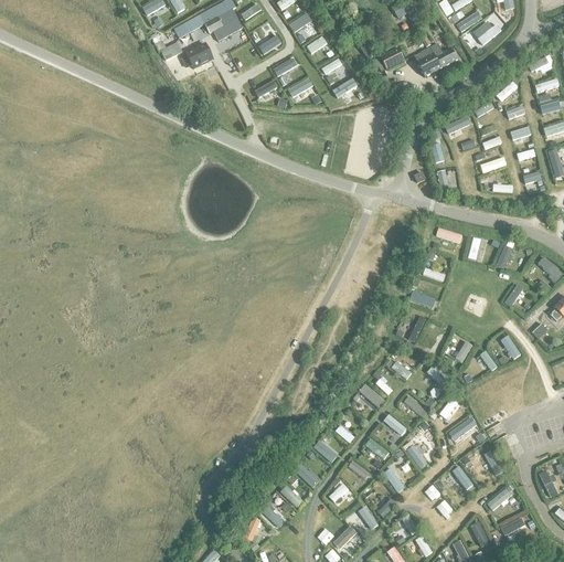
[(153,0),(142,7),(148,14),(165,4),(161,0),(153,0)]
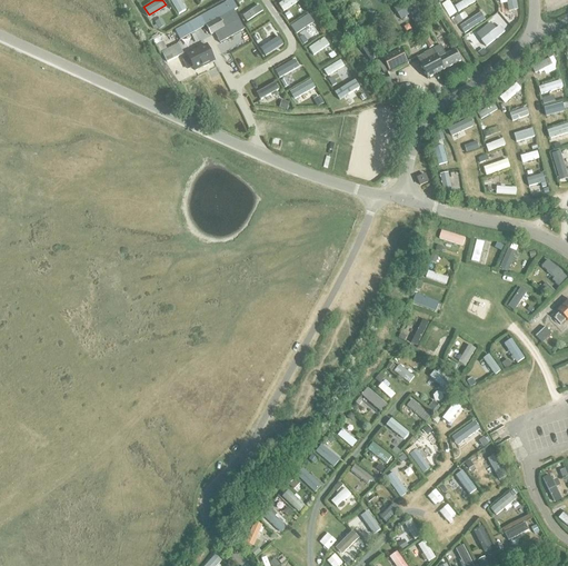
[(170,0),(178,12),(186,8),(181,0),(170,0)]
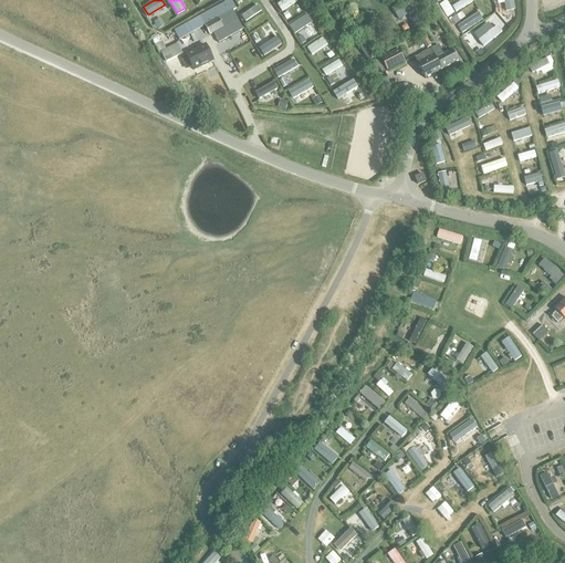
[(280,0),(276,2),(281,9),(294,0),(280,0)]
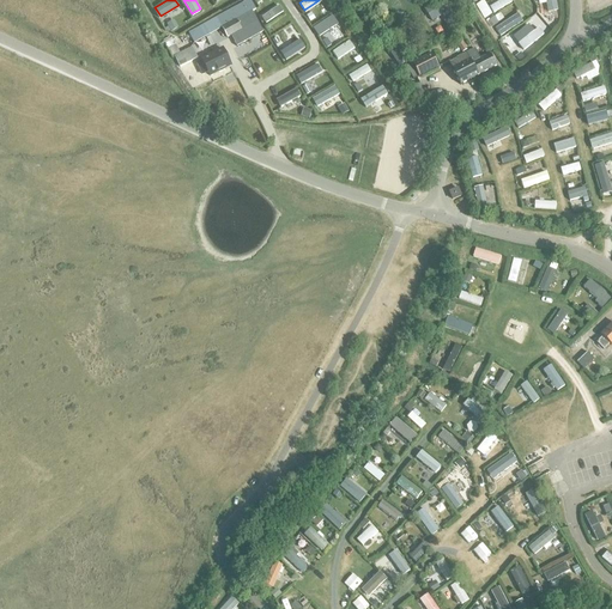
[(436,0),(425,7),(432,18),(448,8),(443,0),(436,0)]
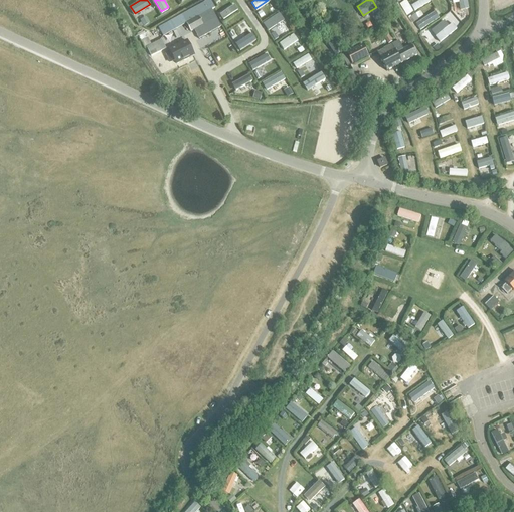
[(417,0),(411,4),(414,9),(431,0),(417,0)]
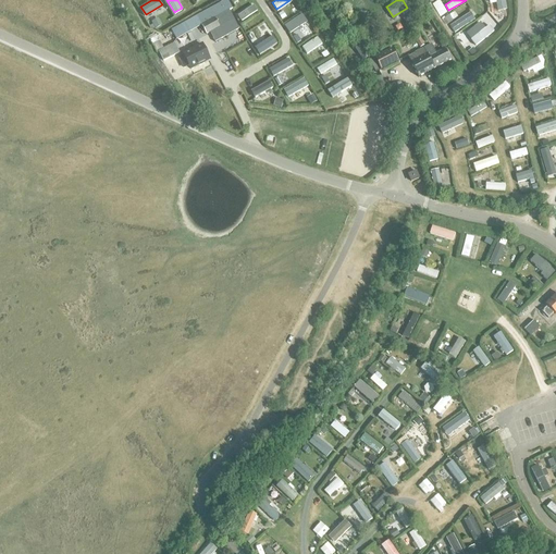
[(504,11),(502,0),(490,0),(492,7),(495,5),(497,13),(504,11)]
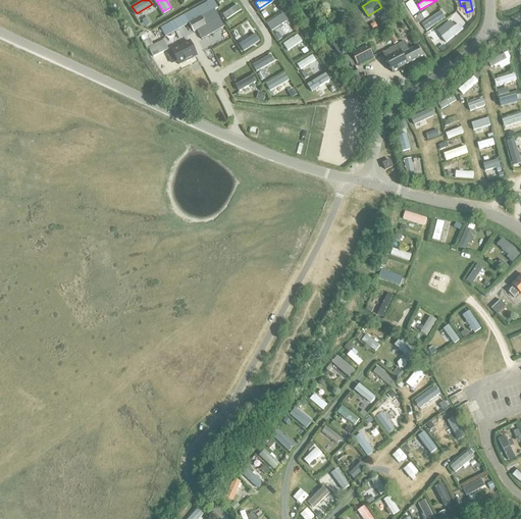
[(238,3),(222,13),(225,18),(241,8),(238,3)]
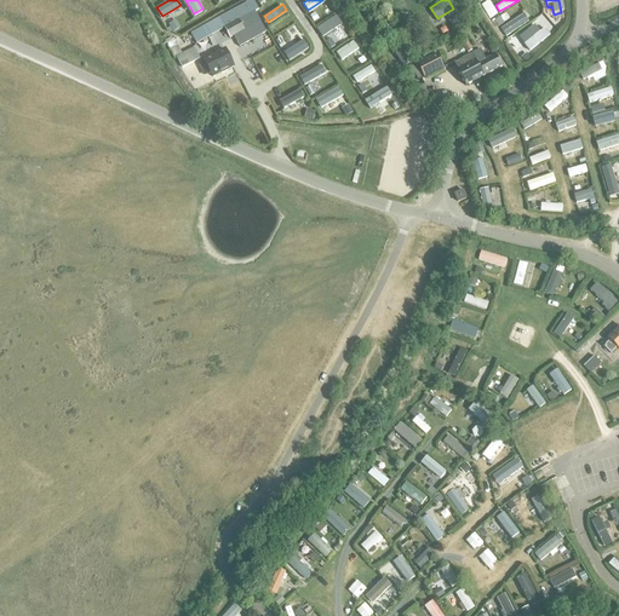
[(522,7),(504,19),(508,26),(527,13),(522,7)]
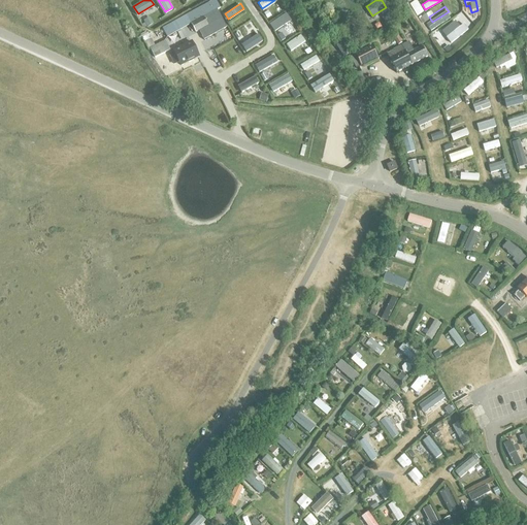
[(218,7),(192,22),(196,30),(200,28),(204,37),(213,32),(227,25),(218,7)]
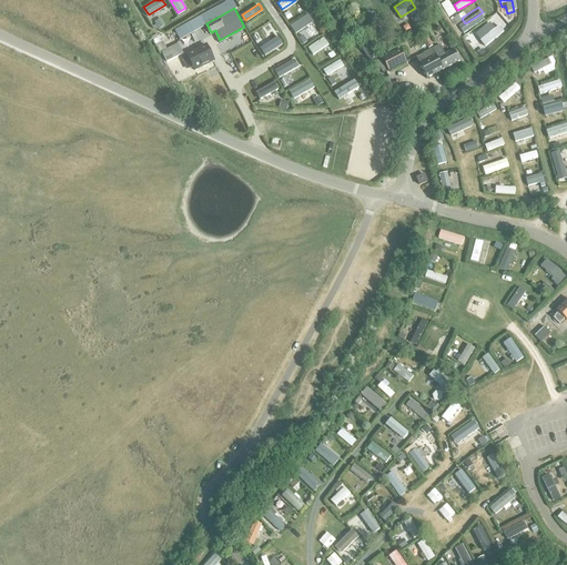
[(290,24),(295,31),(313,19),(309,12),(290,24)]
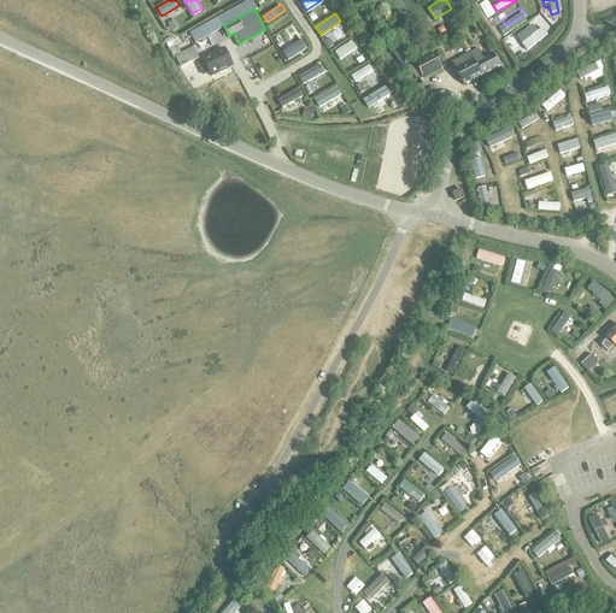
[(496,16),(490,19),(494,25),(499,22),(500,21),(497,15),(496,16)]
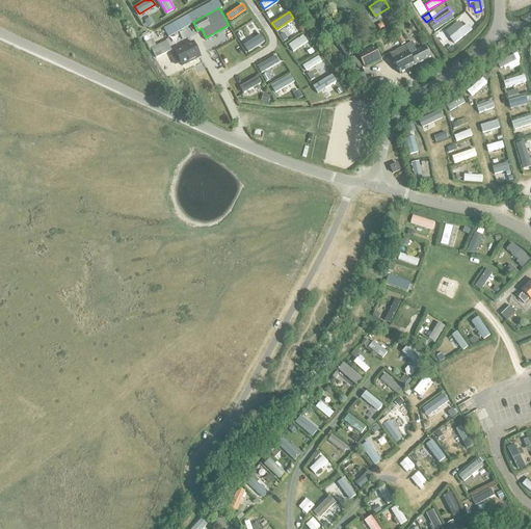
[(150,16),(144,19),(149,25),(154,22),(150,16)]
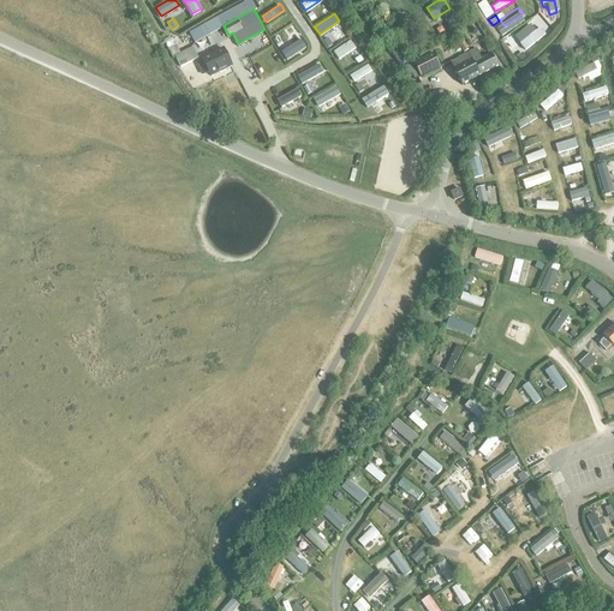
[(293,24),(274,36),(279,42),(297,31),(293,24)]
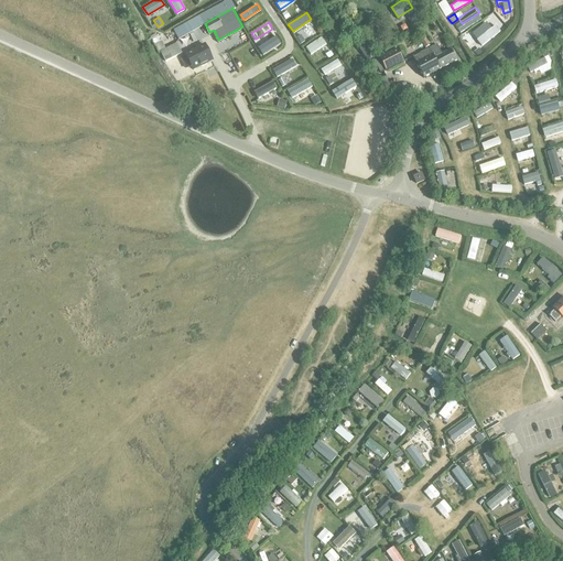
[(496,24),(477,39),(482,45),(500,30),(496,24)]
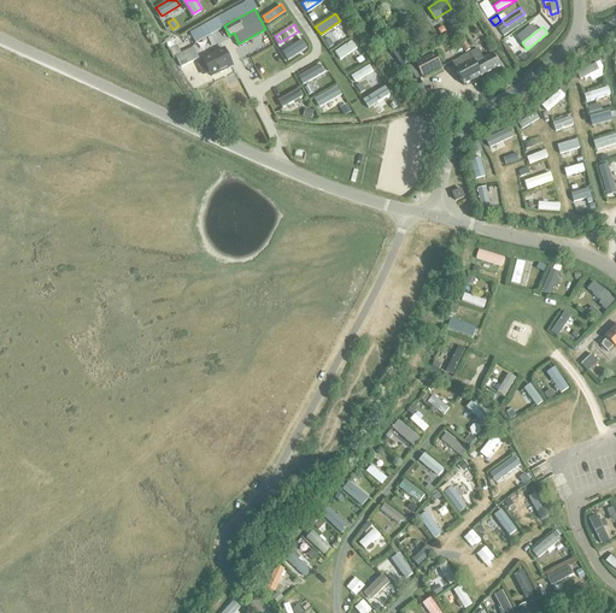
[(177,35),(166,41),(170,47),(181,41),(177,35)]
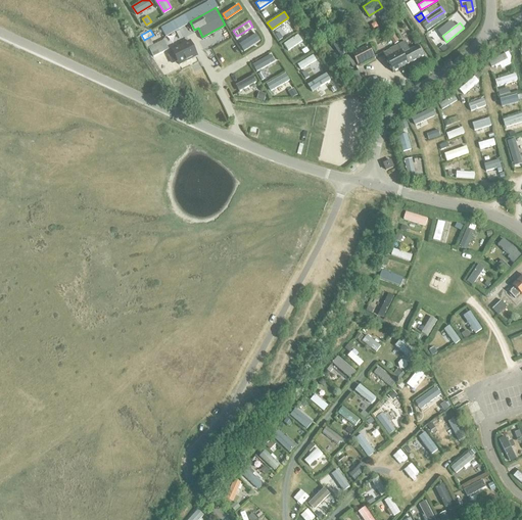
[(283,43),(287,49),(303,39),(298,32),(283,43)]
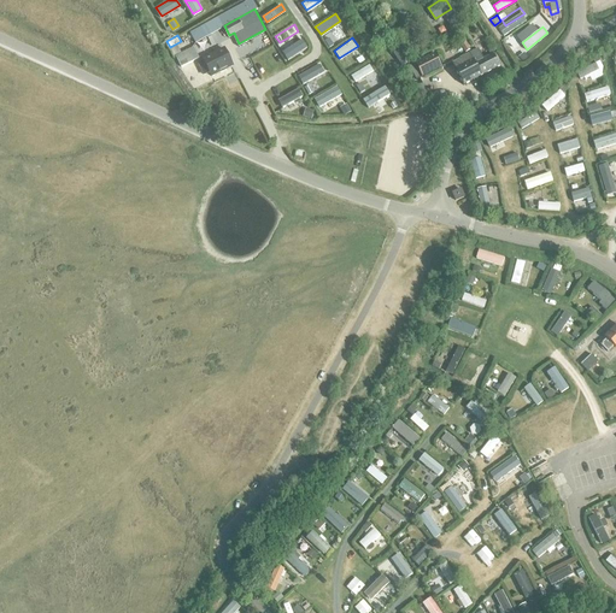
[(461,41),(467,49),(470,47),(465,37),(461,41)]
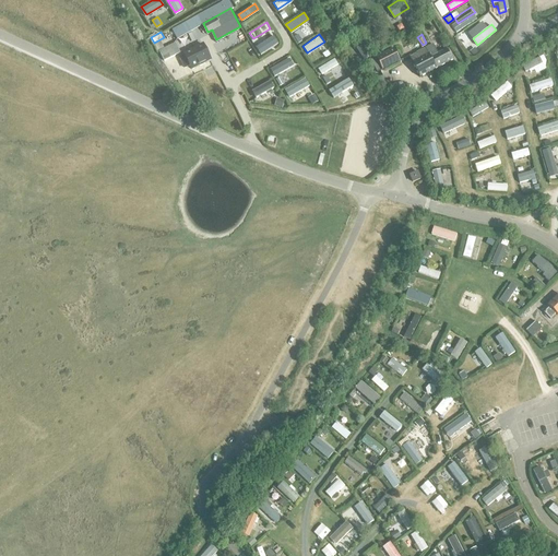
[(159,49),(165,58),(180,50),(176,40),(159,49)]
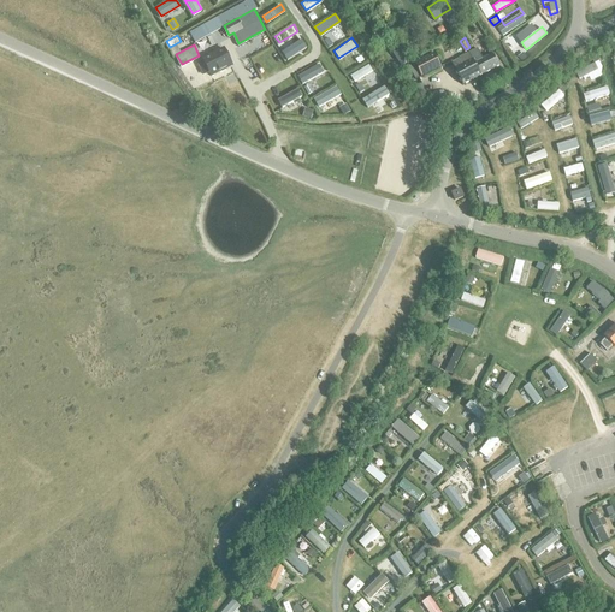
[(203,57),(212,73),(232,64),(224,47),(203,57)]
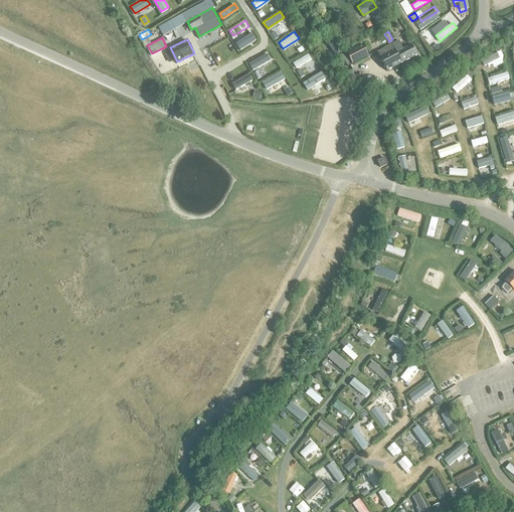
[(341,49),(334,39),(329,43),(336,53),(341,49)]
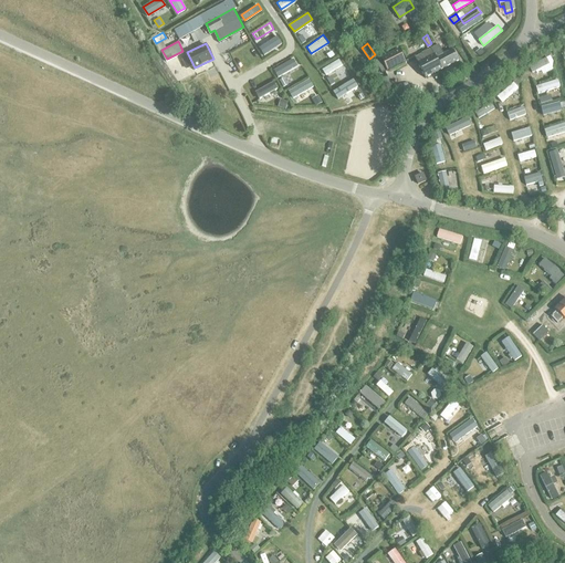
[(443,52),(441,48),(439,43),(415,55),(426,75),(459,59),(453,48),(443,52)]
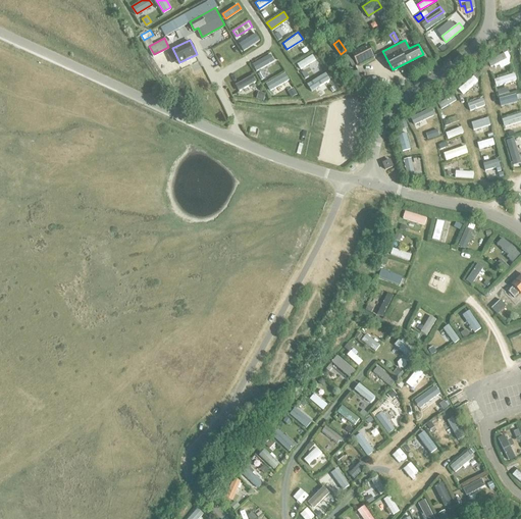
[(439,46),(438,46),(441,50),(443,51),(448,47),(444,42),(439,46)]
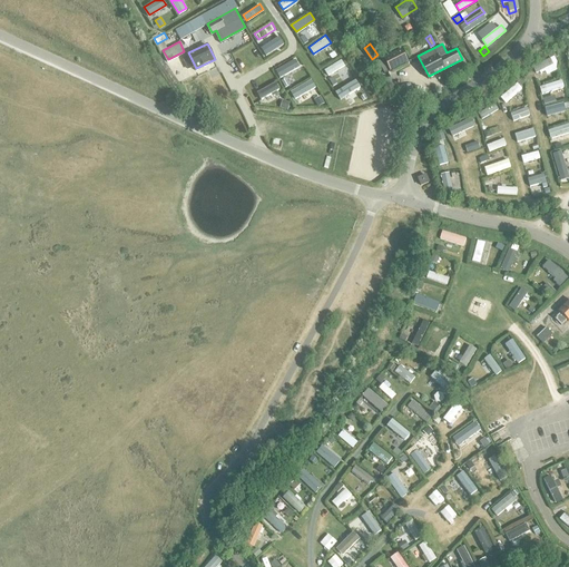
[(384,56),(391,69),(409,59),(402,47),(384,56)]
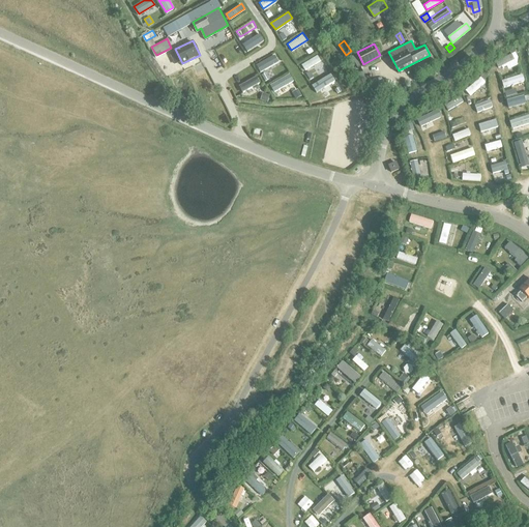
[(273,52),(259,61),(262,66),(265,64),(268,68),(280,62),(273,52)]
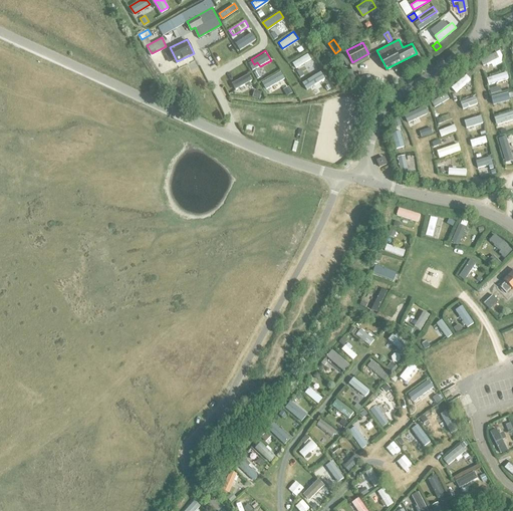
[(496,51),(480,59),(482,65),(498,57),(496,51)]
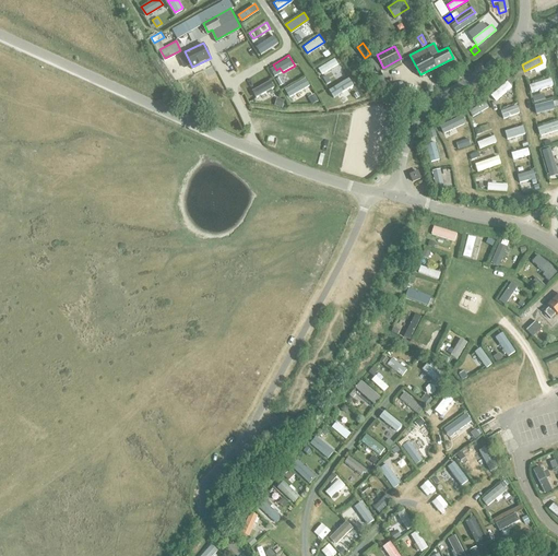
[(344,75),(334,60),(325,66),(335,81),(344,75)]
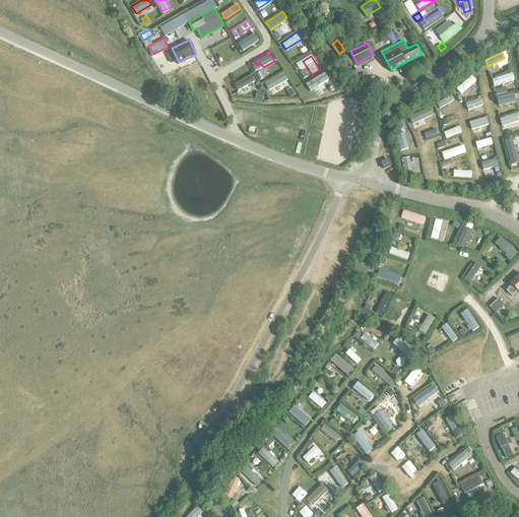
[(350,71),(341,75),(345,84),(354,80),(363,80),(357,68),(350,71)]
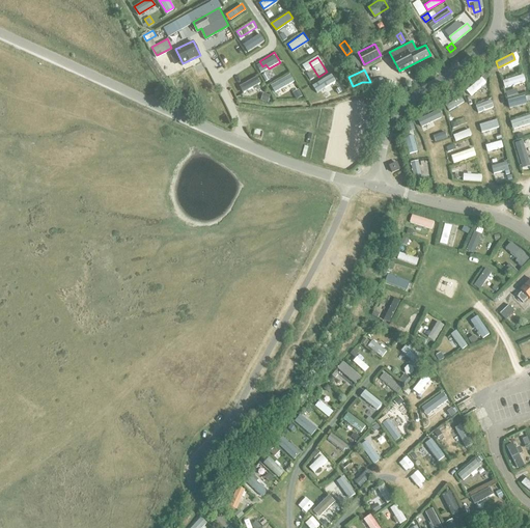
[(523,74),(502,80),(504,86),(525,80),(523,74)]
